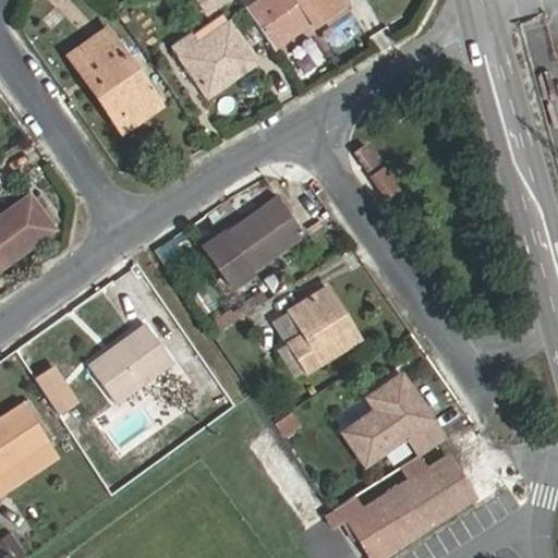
[(196,0),(207,13),(226,0),(196,0)]
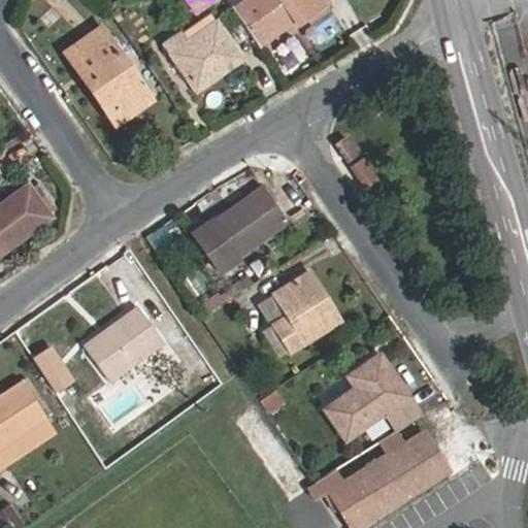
[(240,0),(232,5),(260,46),(295,23),(299,27),(332,5),(328,0),(240,0)]
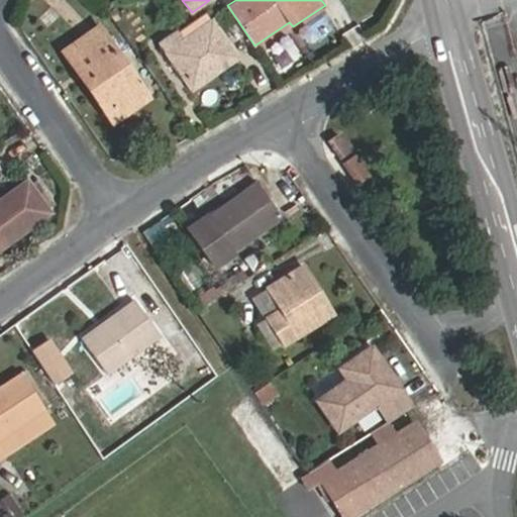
[(186,34),(180,25),(154,42),(190,91),(240,56),(213,15),(186,34)]
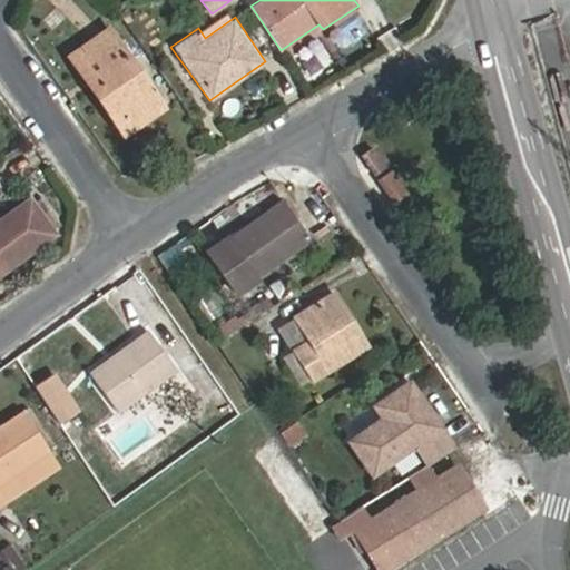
[(167,108),(110,26),(66,56),(123,138),(167,108)]
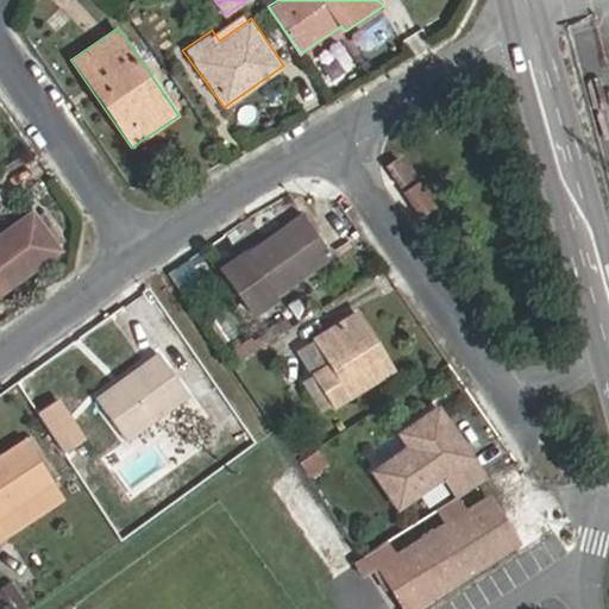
[(403,155),(390,163),(406,183),(416,176),(403,155)]
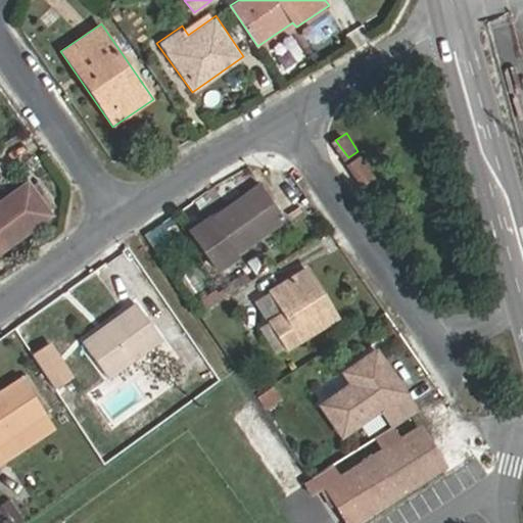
[(375,173),(363,154),(348,164),(360,183),(375,173)]
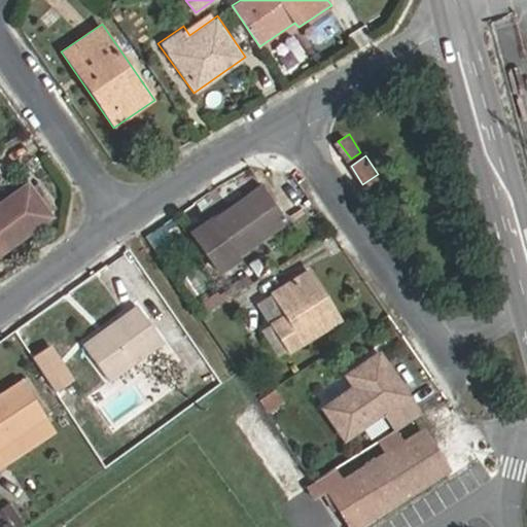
[(0,255),(58,216),(32,179),(0,201),(0,255)]
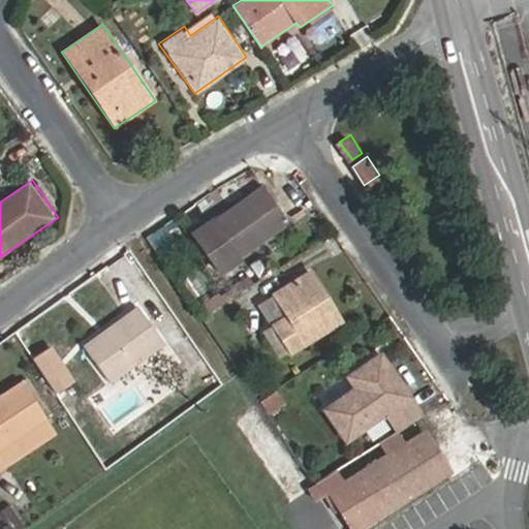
[(288,223),(261,185),(192,231),(219,271),(288,223)]
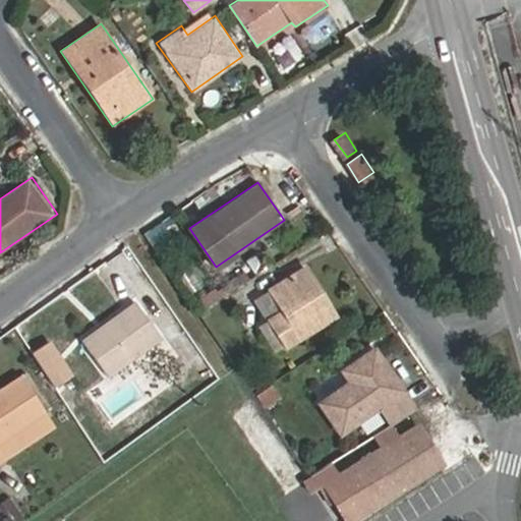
[(338,315),(305,264),(265,289),(280,310),(266,320),(284,350),(338,315)]
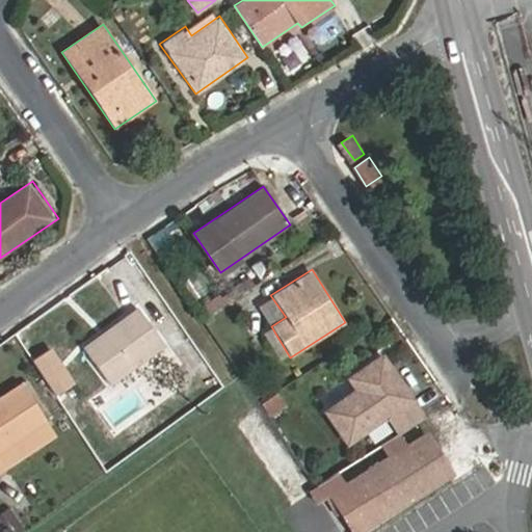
[(166,343),(139,307),(82,346),(110,384),(166,343)]
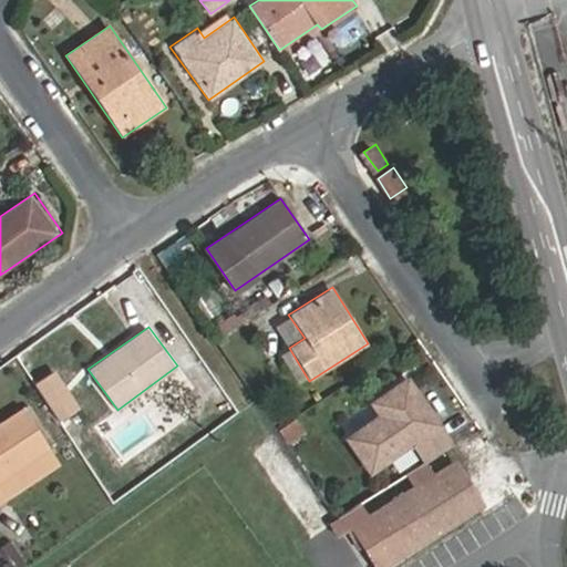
[(79,411),(53,373),(33,388),(58,425),(79,411)]
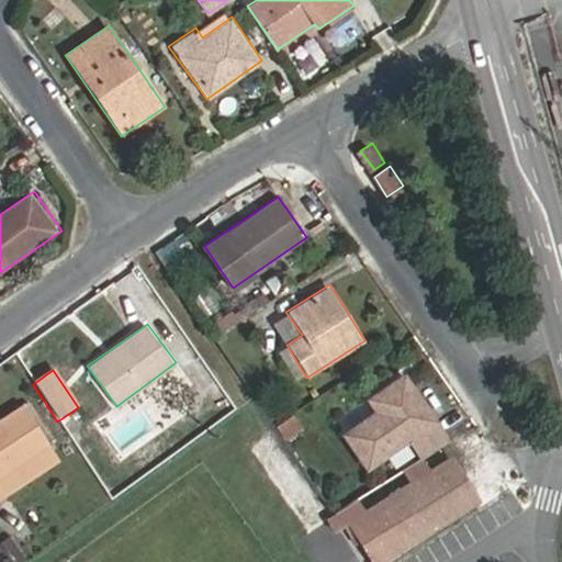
[(366,471),(411,440),(424,457),(449,440),(406,374),(367,400),(374,411),(340,433),(366,471)]
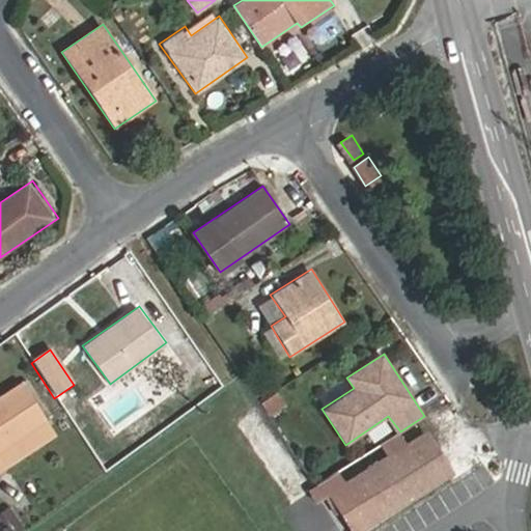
[(48,420),(23,382),(0,396),(0,469),(10,463),(2,450),(48,420)]
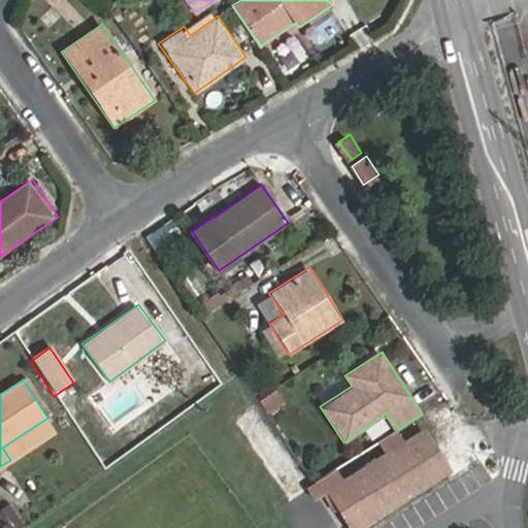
[(452,467),(425,428),(332,489),(358,527),(452,467)]
